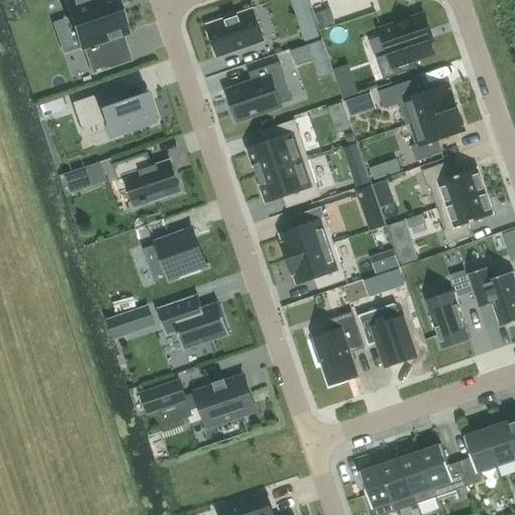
[(122,35),(126,33),(114,0),(77,0),(66,4),(81,48),(82,48),(87,47),(92,62),(120,52),(115,37),(122,35)]
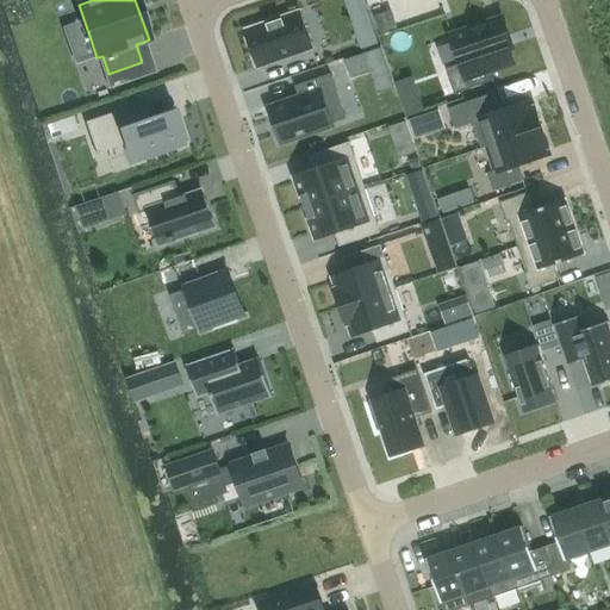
[(299,12),(246,31),(259,69),(312,50),(299,12)]
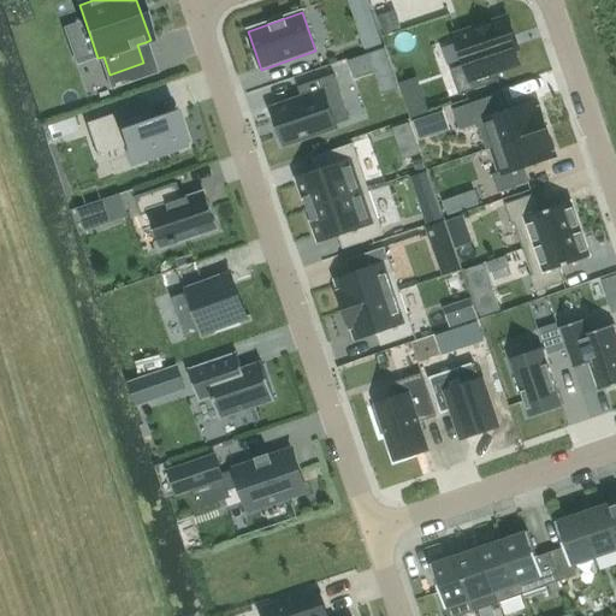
[(463,65),(450,70),(458,96),(499,82),(496,71),(517,63),(514,49),(519,48),(509,21),(455,39),(463,65)]
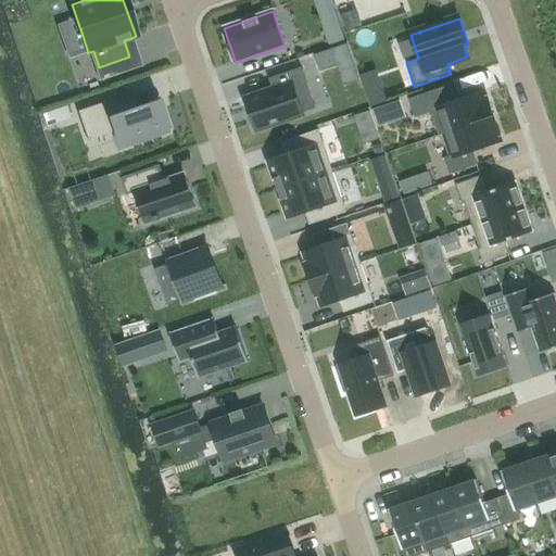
[(273,91),(248,100),(257,128),(315,110),(301,68),(268,79),(273,91)]
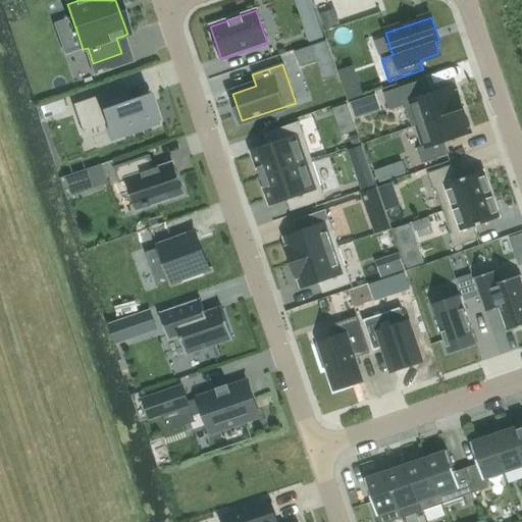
[(422,81),(383,93),(389,111),(405,106),(412,127),(417,126),(416,125),(463,110),(455,87),(453,83),(428,96),(422,81)]
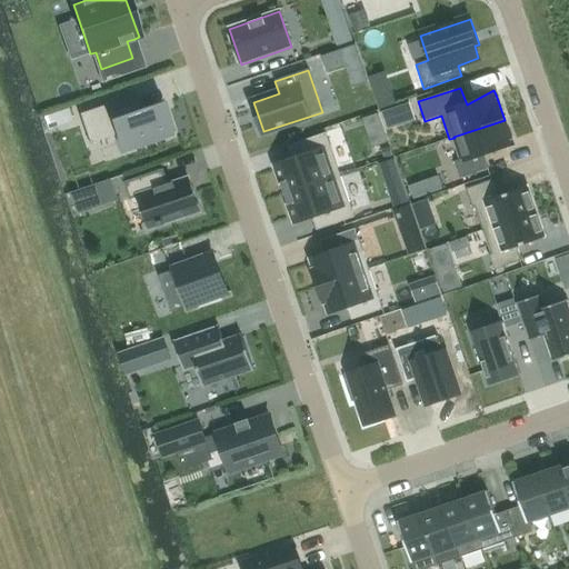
[(172,135),(165,112),(166,111),(162,102),(152,106),(153,107),(137,112),(131,97),(79,115),(89,145),(116,135),(122,152),(172,135)]
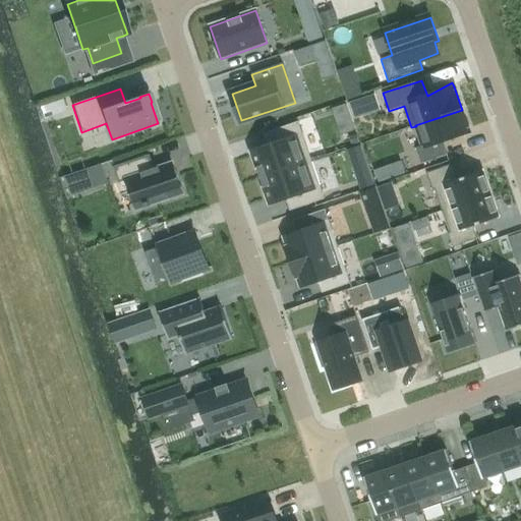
[(422,147),(416,149),(421,163),(448,155),(443,141),(469,132),(462,110),(415,125),(416,126),(422,147)]
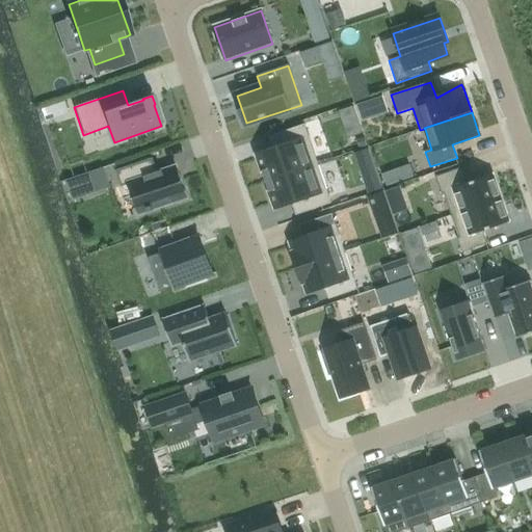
[(273,149),(258,154),(259,158),(256,159),(259,168),(262,167),(266,182),(318,164),(304,125),(269,136),(273,149)]
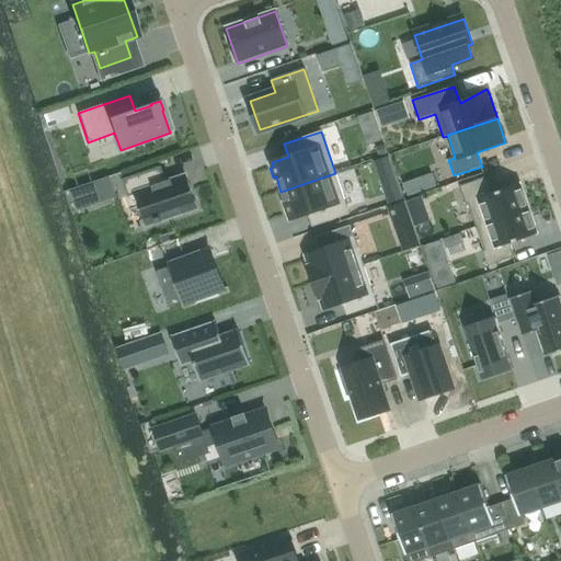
[(160,169),(123,182),(128,197),(136,194),(147,226),(147,227),(157,224),(157,225),(162,224),(161,222),(197,210),(185,176),(165,183),(160,169)]
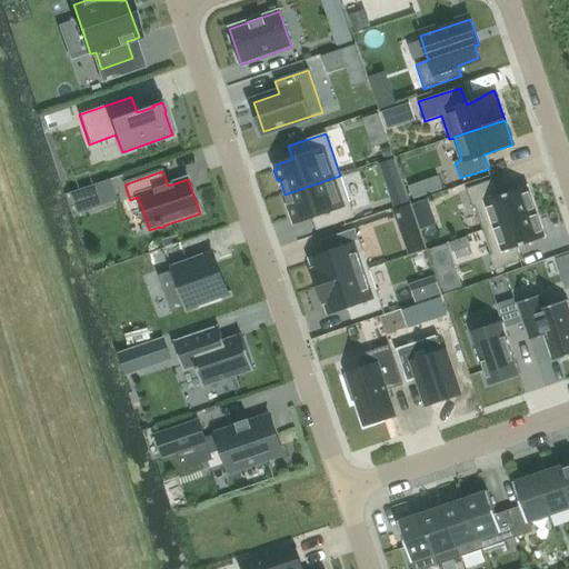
[(340,176),(285,195),(290,209),(288,210),(291,220),(293,219),(296,223),(312,218),(317,230),(355,217),(340,176)]
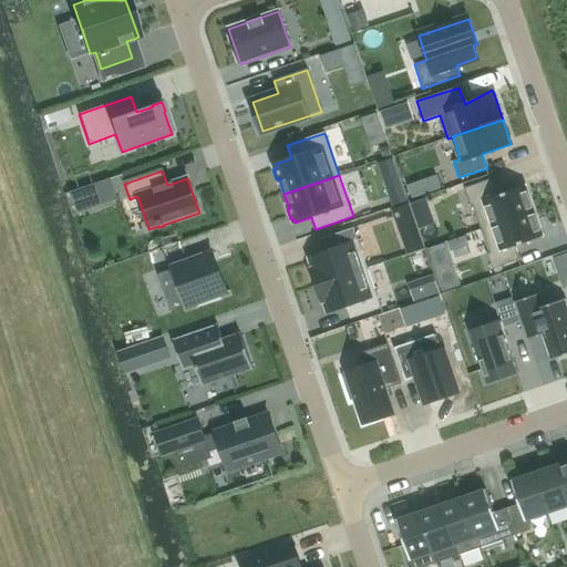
[(111,179),(90,186),(96,207),(117,200),(111,181),(111,179)]
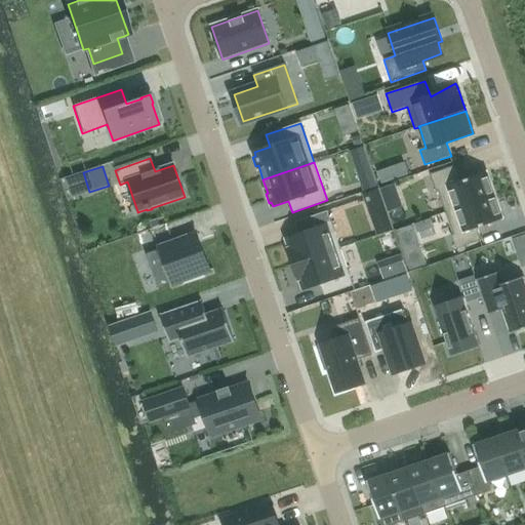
[(455,166),(431,174),(436,192),(438,191),(446,213),(494,196),(486,172),(460,182),(455,166)]
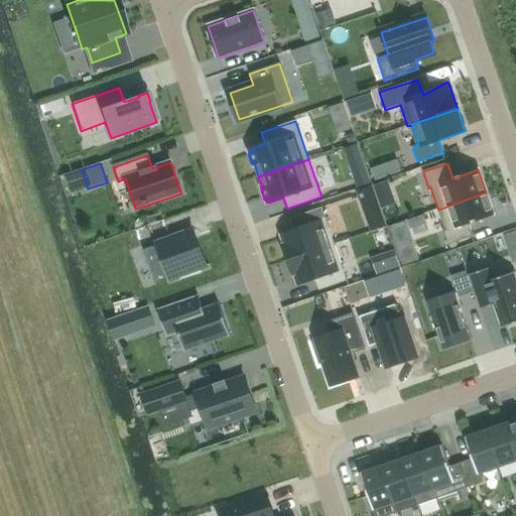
[(486,192),(438,210),(445,231),(443,232),(448,246),(473,237),(469,225),(494,216),(486,192)]
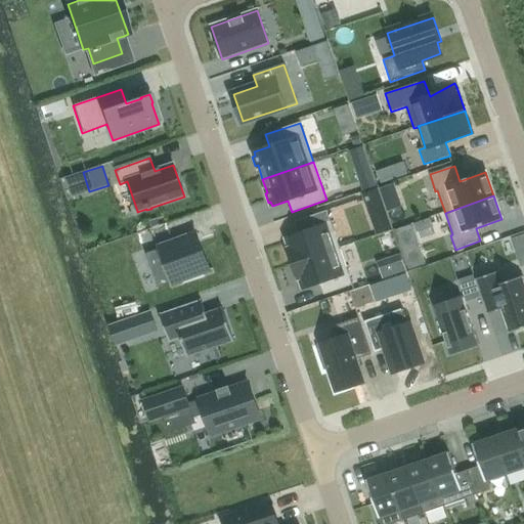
[(299,233),(285,238),(288,248),(287,249),(292,264),(340,248),(328,211),(298,221),(301,229),(299,233)]
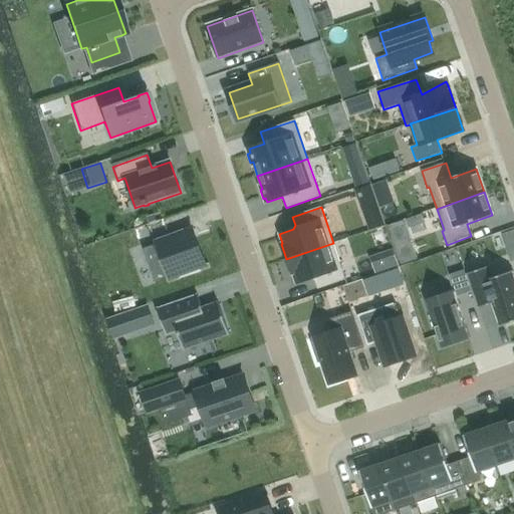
[(193,259),(181,230),(140,246),(153,276),(193,259)]
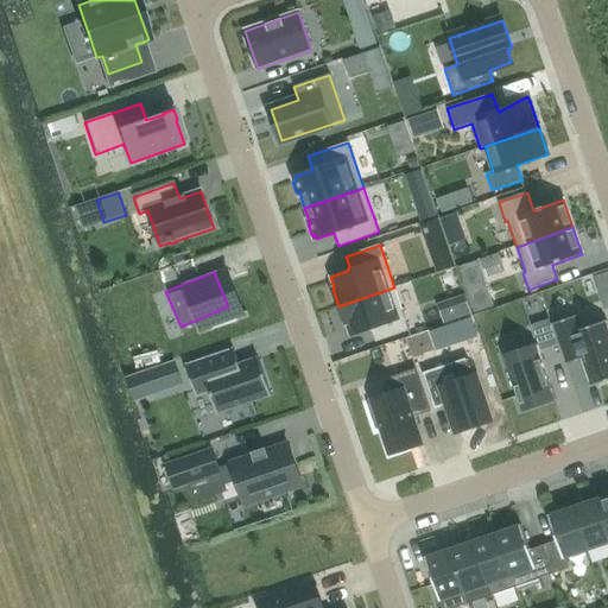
[(394,287),(339,306),(346,325),(347,325),(350,336),(367,330),(373,333),(375,342),(410,331),(394,287)]
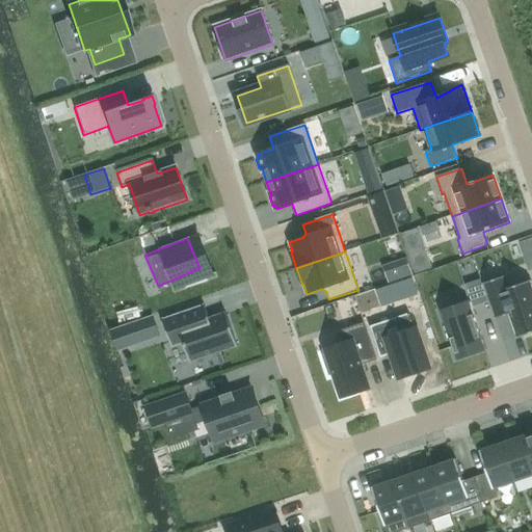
[(505,276),(482,284),(488,303),(494,319),(509,315),(516,337),(515,338),(515,339),(531,333),(531,289),(530,283),(531,283),(530,281),(509,289),(505,276)]
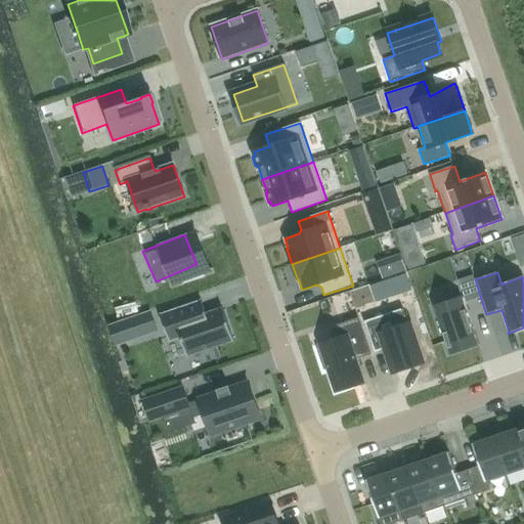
[(467,304),(481,299),(475,279),(474,276),(459,281),(467,304)]
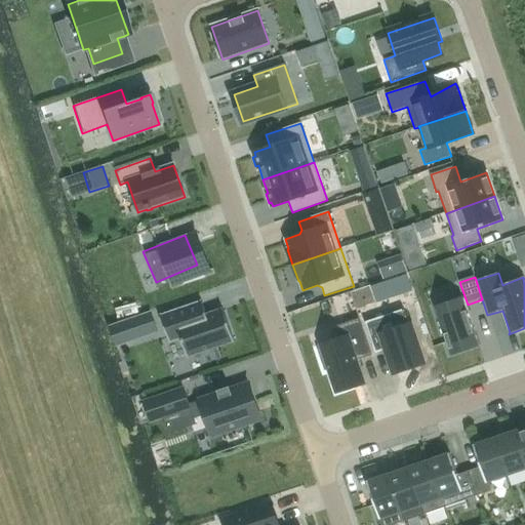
[(449,355),(478,345),(462,299),(434,309),(449,355)]
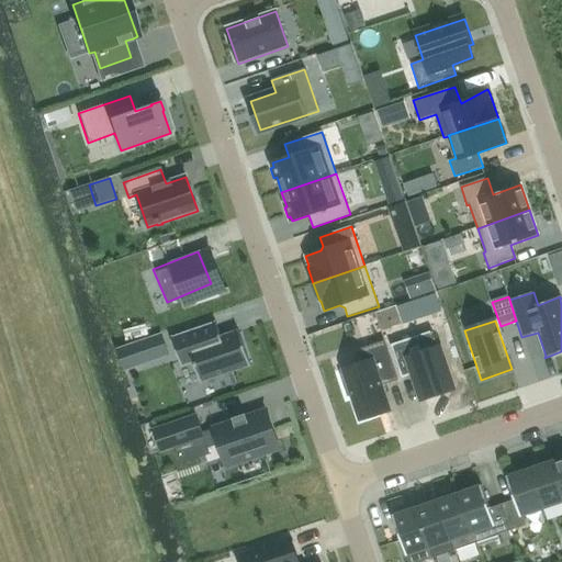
[(211,325),(171,339),(181,367),(193,362),(201,382),(250,366),(238,333),(221,338),(221,337),(220,338),(215,337),(211,325)]
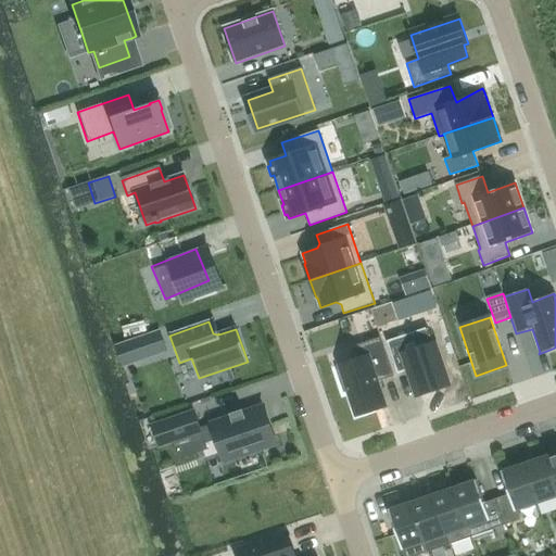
[(404,336),(387,341),(396,375),(409,370),(418,395),(446,386),(433,344),(428,328),(404,336)]
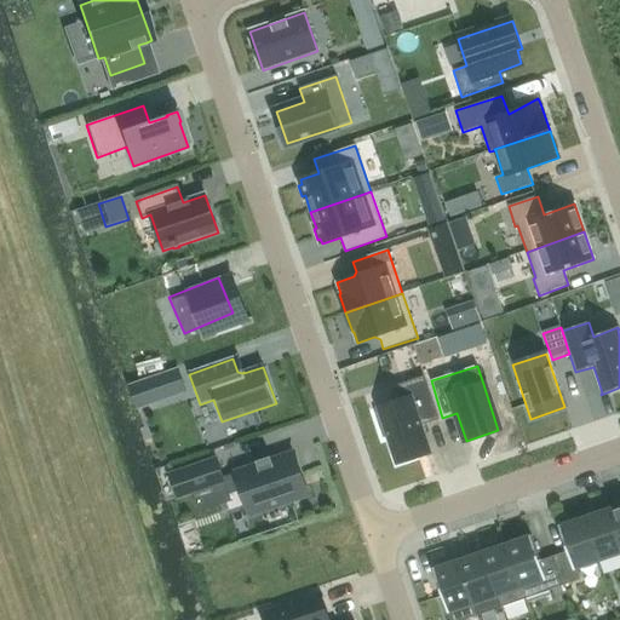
[(379,412),(374,414),(383,438),(389,437),(397,463),(429,453),(420,426),(438,420),(426,383),(424,377),(395,386),(400,401),(378,408),(379,412)]
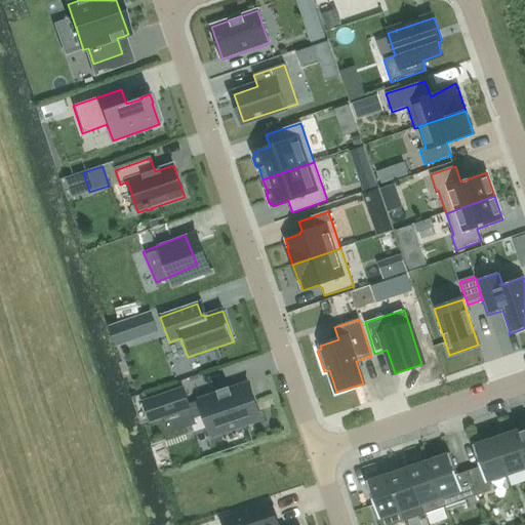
[(248,384),(200,401),(212,436),(260,419),(248,384)]
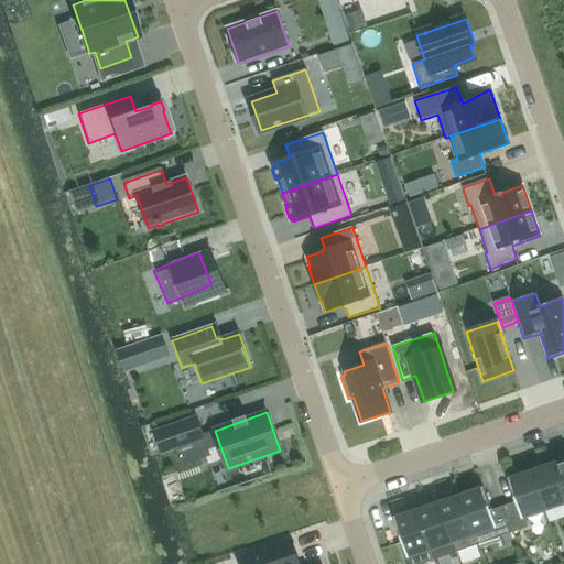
[(196,419),(155,433),(162,453),(204,440),(196,419)]
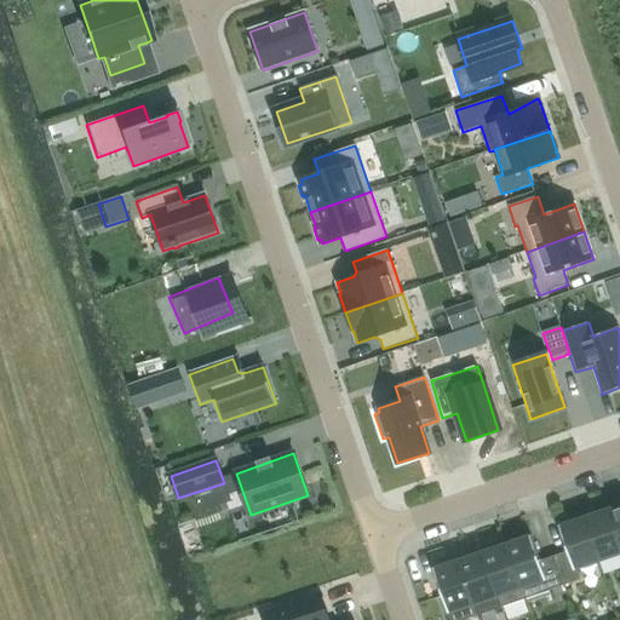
[(619,504),(608,509),(619,544),(619,504)]
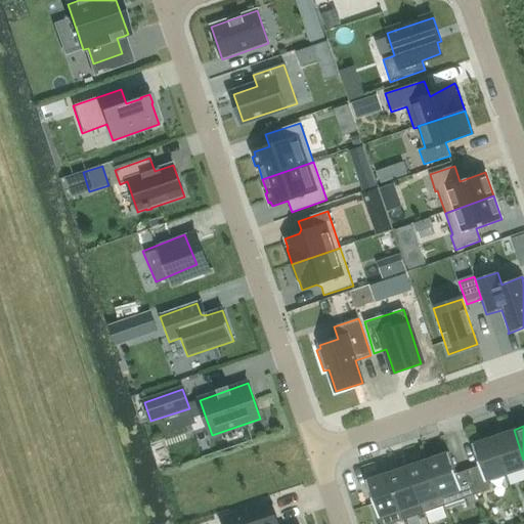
[(523,460),(514,430),(493,437),(507,476),(523,469),(523,460)]
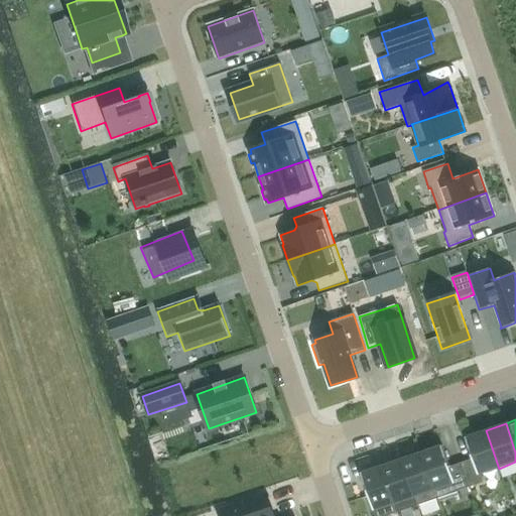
[(486,430),(466,437),(473,460),(462,464),(470,488),(482,483),(480,475),(499,469),(486,430)]
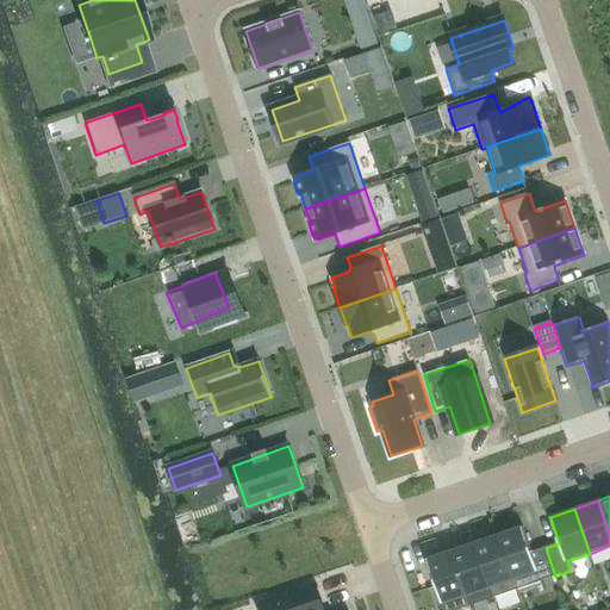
[(523,527),(499,535),(518,590),(542,582),(542,580),(555,577),(546,548),(531,552),(523,527)]
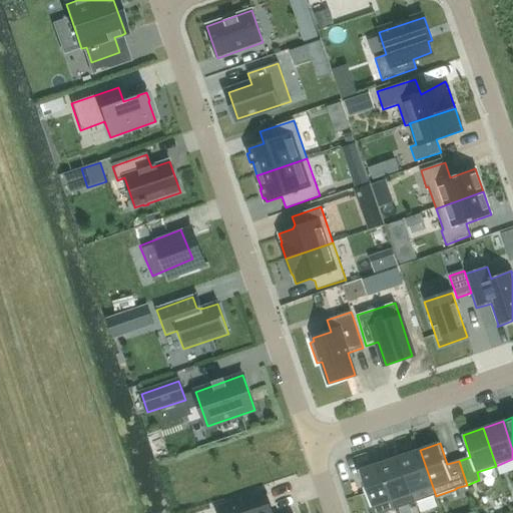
[(420,450),(399,457),(415,503),(436,496),(420,450)]
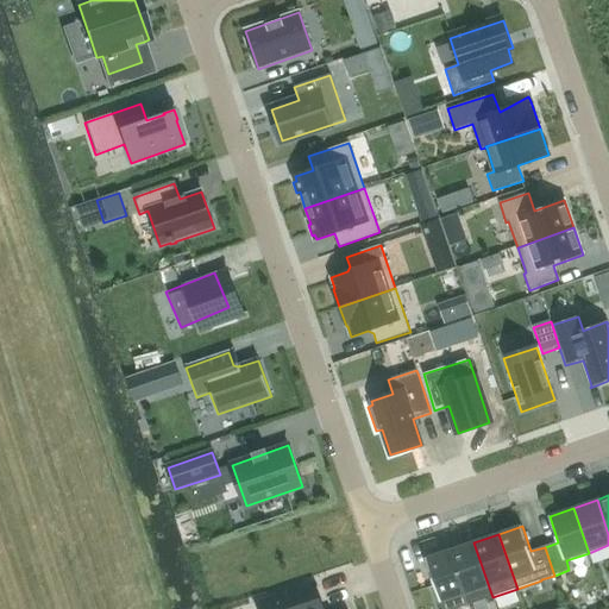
[(473,542),(450,551),(469,606),(493,597),(473,542)]
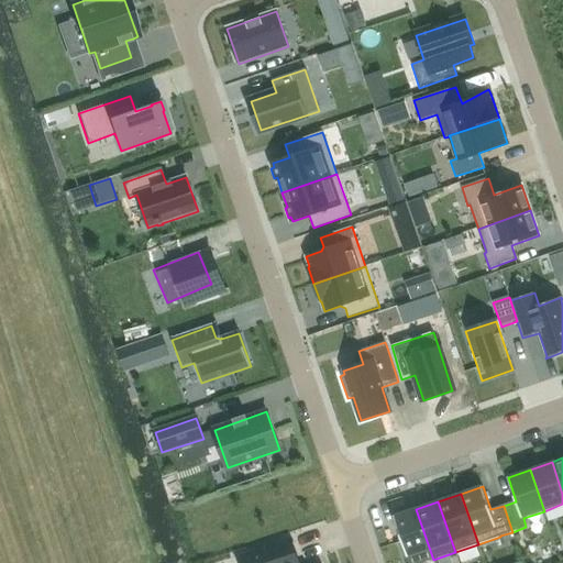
[(422,562),(433,560),(416,509),(394,517),(409,562),(422,562)]
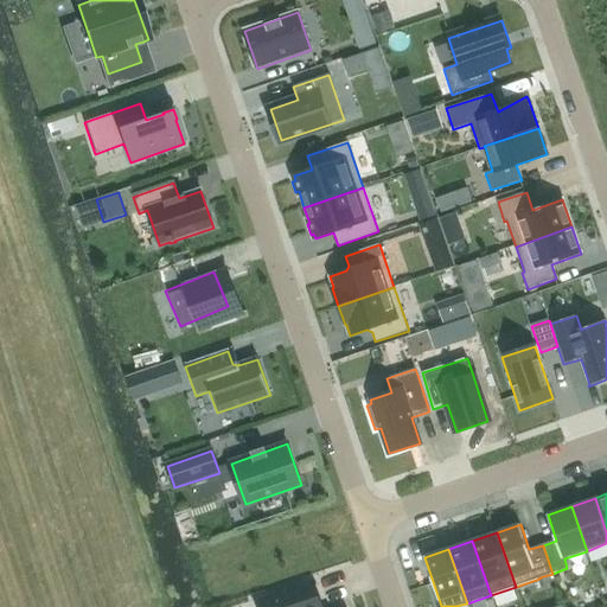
[(320,606),(313,585),(274,598),(276,606),(320,606)]
